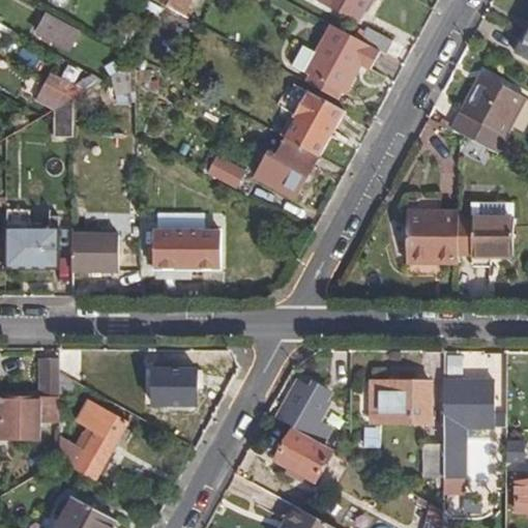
[(166,0),(164,5),(177,13),(184,0),(166,0)]
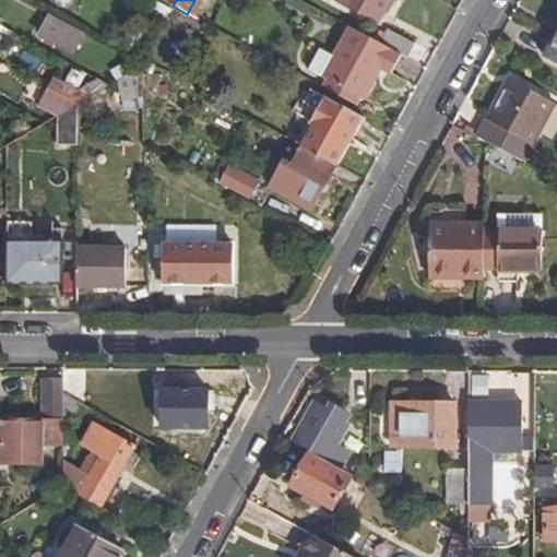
[(394,0),(339,0),(377,21),(388,0),(394,0)]
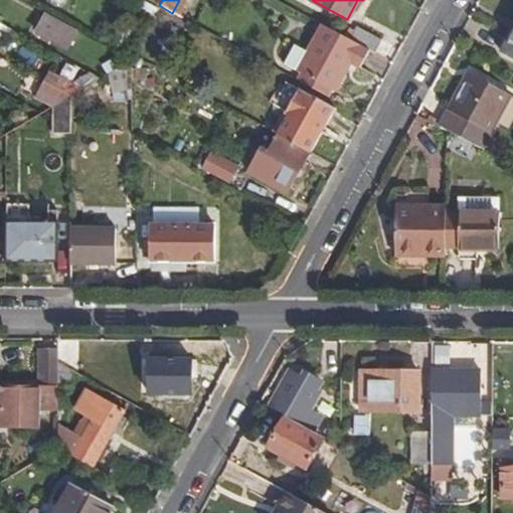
[(36,28),(68,45),(76,31),(44,14),(36,28)]
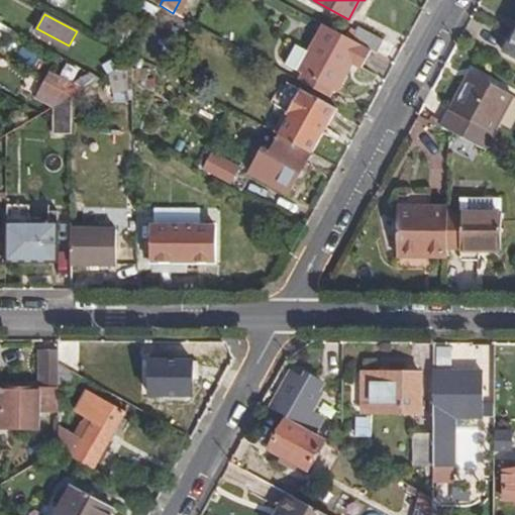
[(298,70),(332,89),(335,91),(350,62),(361,44),(351,39),(321,23),(306,49),(294,43),(284,63),(298,70)]
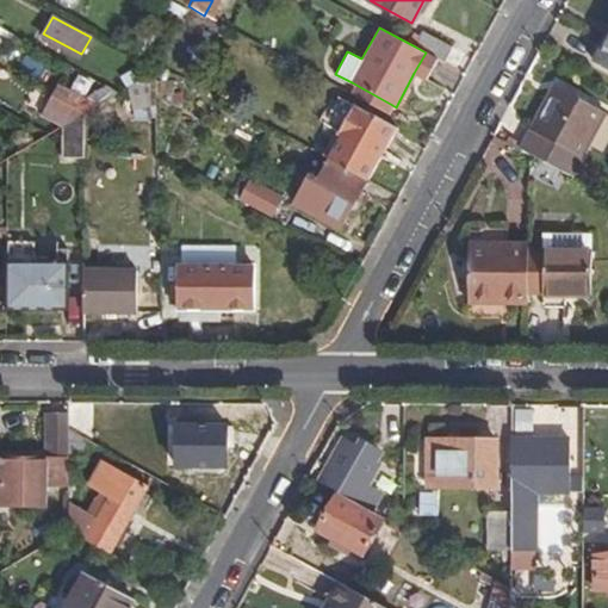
[(435,57),(441,61),(450,45),(422,31),(415,47),(426,53),(435,57)]
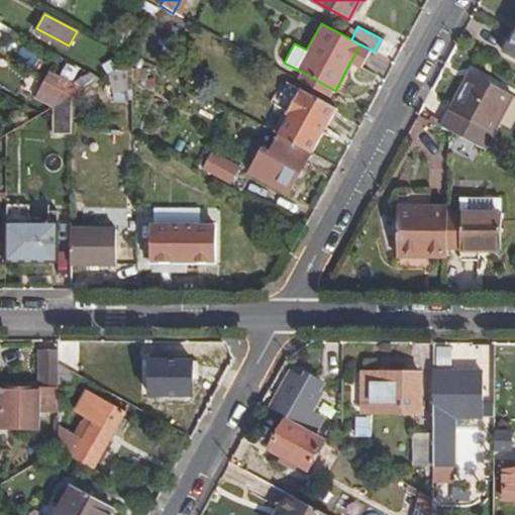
[(514,26),(502,50),(514,59),(514,26)]
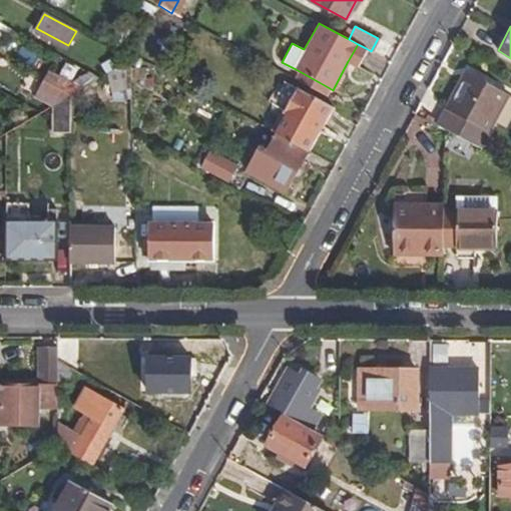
[(357,66),(366,48),(358,44),(348,61),(357,66)]
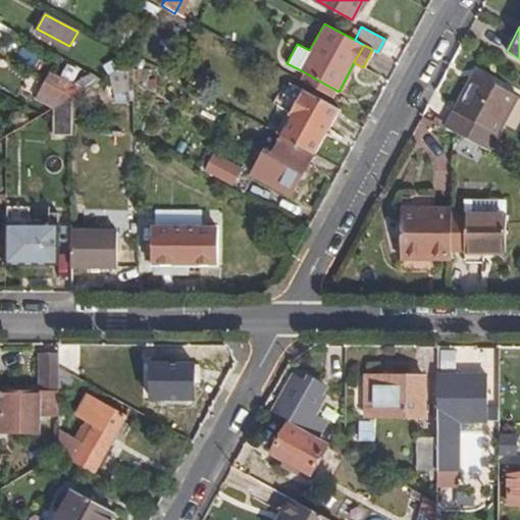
[(106,65),(109,72),(122,64),(118,57),(106,65)]
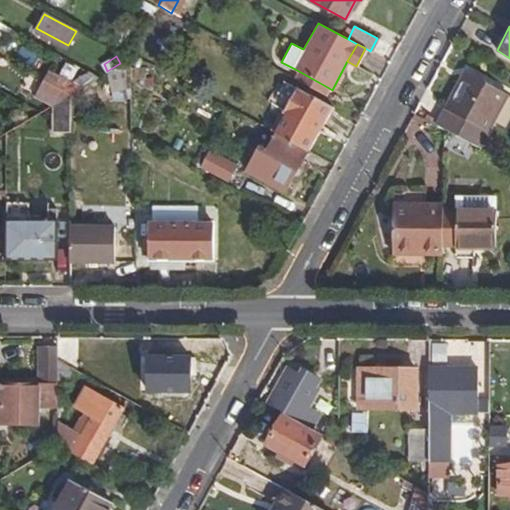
[(104,73),(104,86),(128,86),(128,59),(120,63),(107,71),(104,73)]
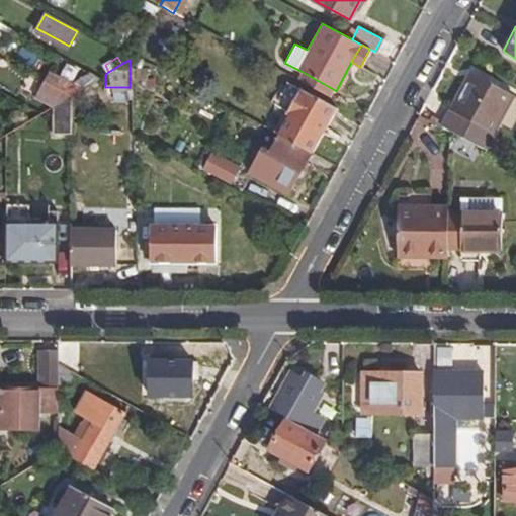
[(294,78),(329,96),(333,89),(298,70),(294,78)]
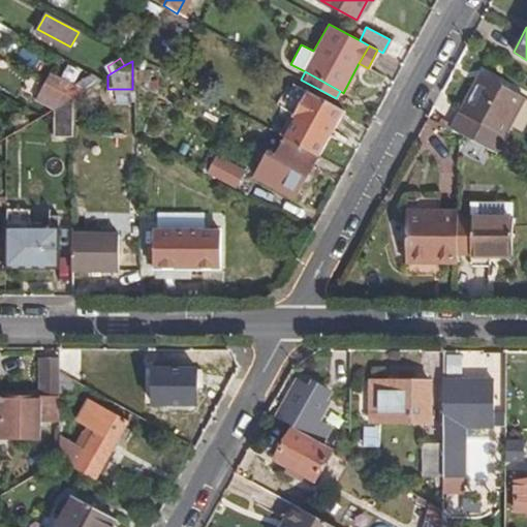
[(483,73),(452,129),(457,131),(494,151),(523,97),(483,73)]
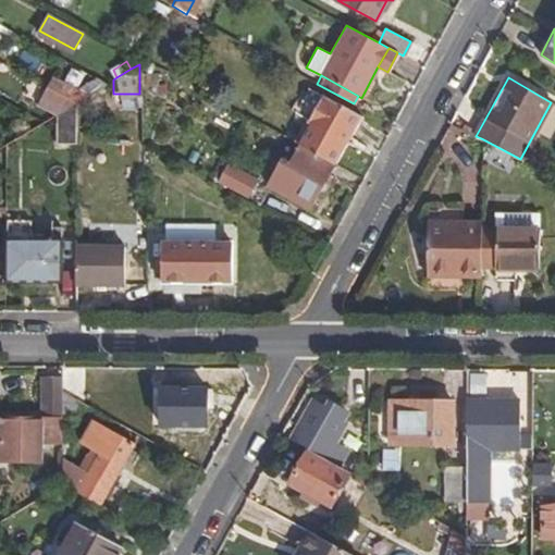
[(64,96),(75,102),(98,89),(93,81),(64,96)]
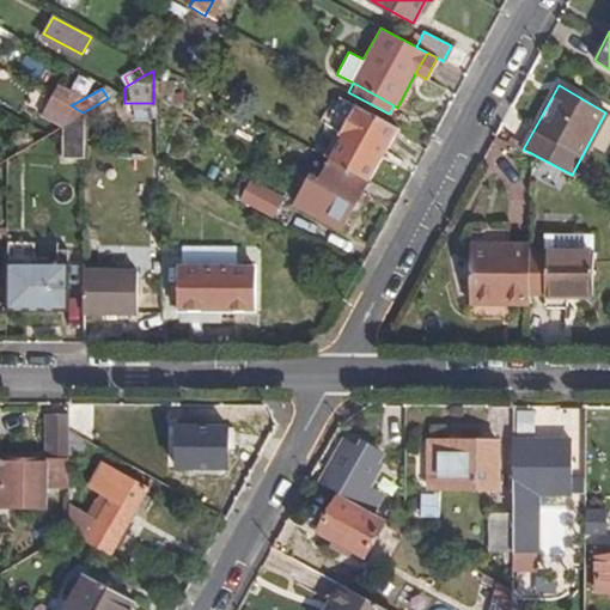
[(126,116),(154,115),(153,103),(124,103),(126,116)]
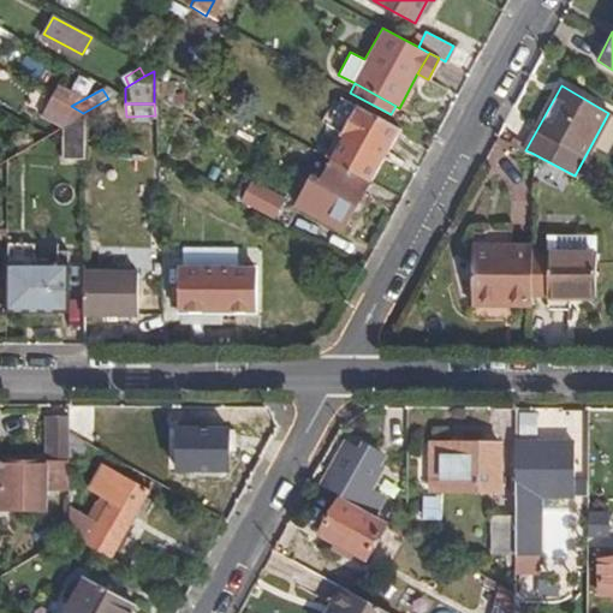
[(332,160),(369,179),(398,128),(358,106),(341,136),(344,137),(332,160)]
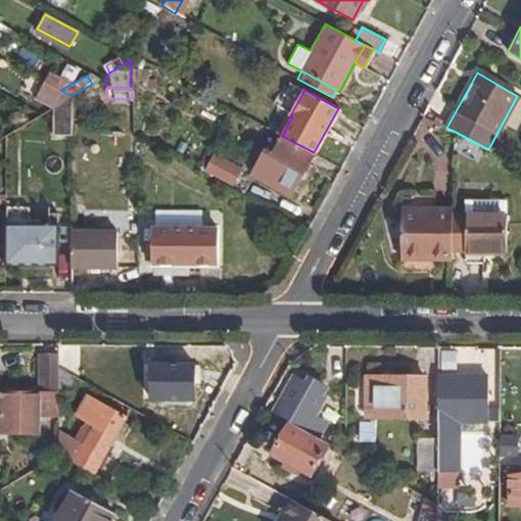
[(52,132),(70,132),(70,96),(52,107),(52,132)]
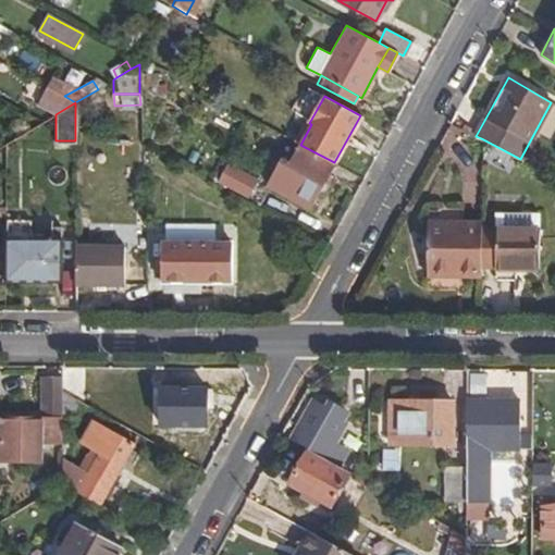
[(309,209),(334,162),(300,145),(291,163),(284,159),(269,187),(309,209)]
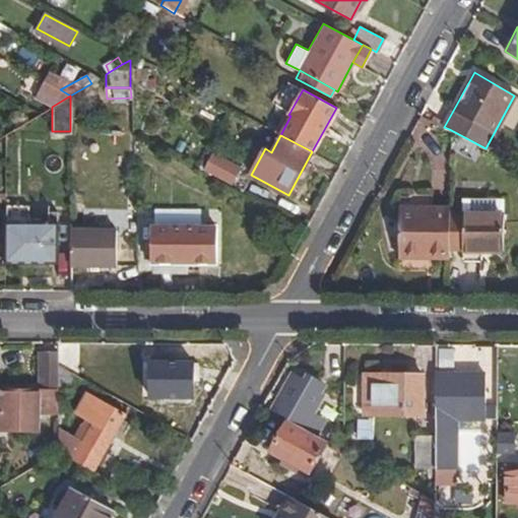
[(204,168),(231,183),(239,168),(212,153),(204,168)]
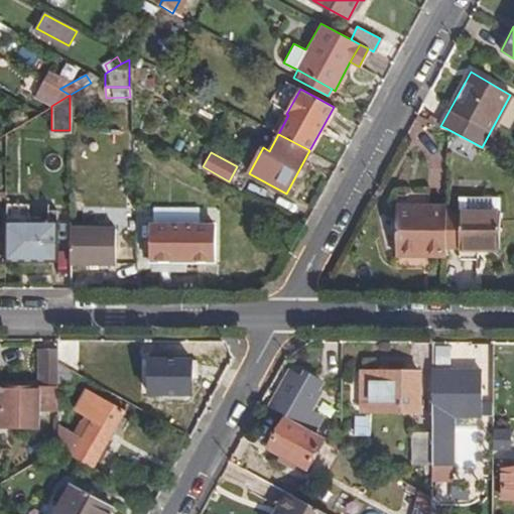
[(445,248),(458,249),(498,250),(499,199),(458,198),(458,211),(445,211),(445,248)]
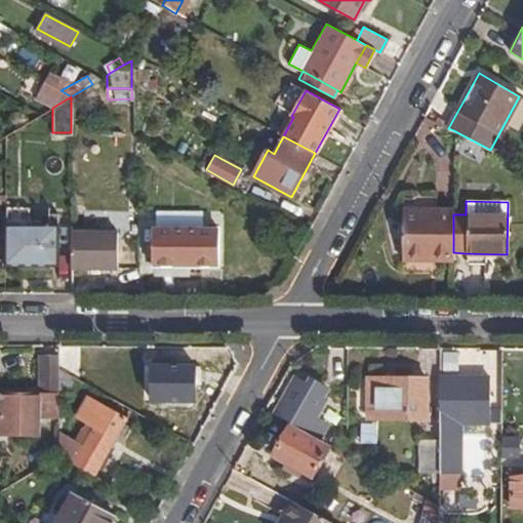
[(8,206),(8,224),(29,224),(29,206),(8,206)]
